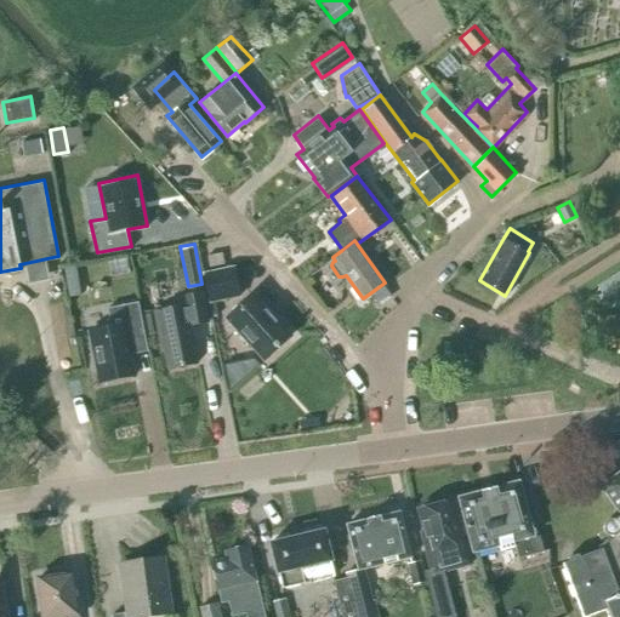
[(63,267),(68,296),(79,293),(74,264),(63,267)]
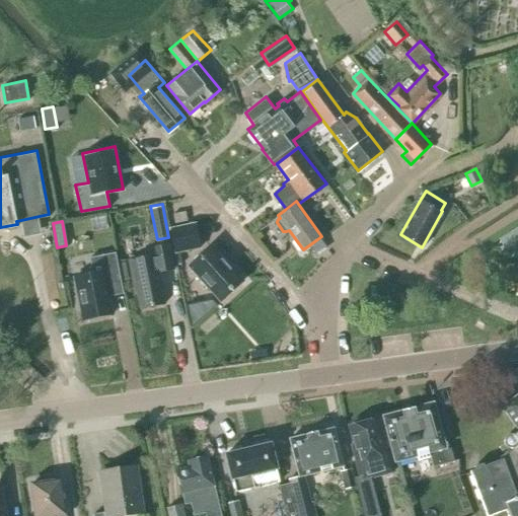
[(175,251),(201,246),(196,221),(170,227),(175,251)]
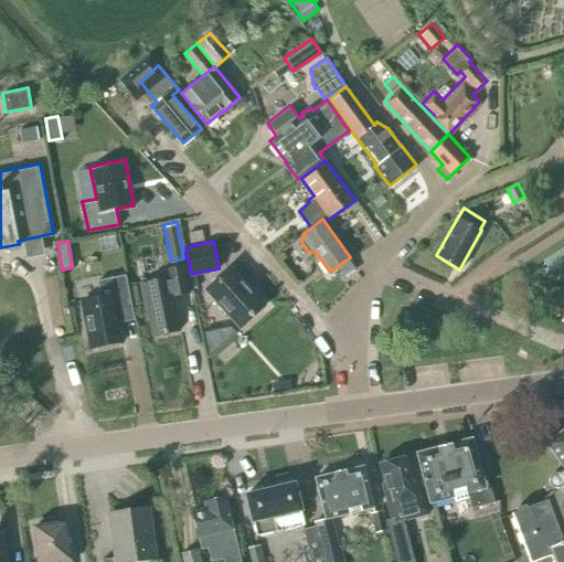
[(557,278),(563,275),(563,246),(545,257),(557,278)]
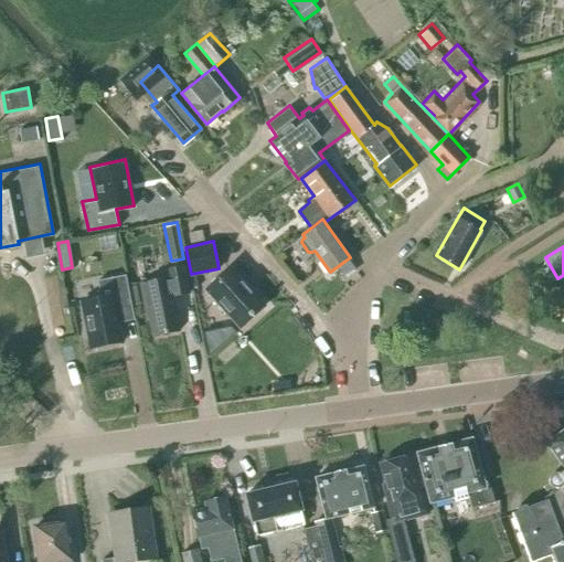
[(338,266),(343,273),(354,265),(350,258),(338,266)]
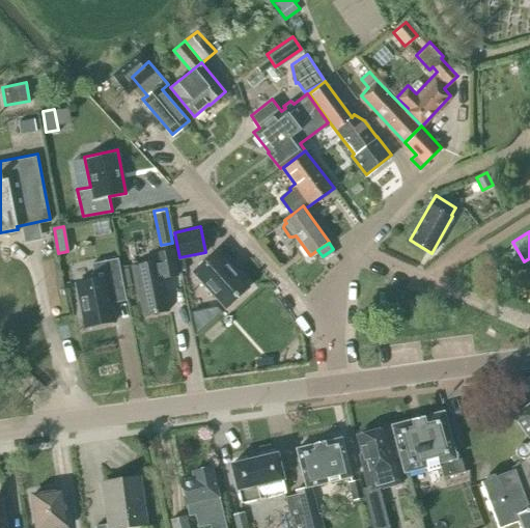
[(225,309),(251,285),(217,247),(191,271),(225,309)]
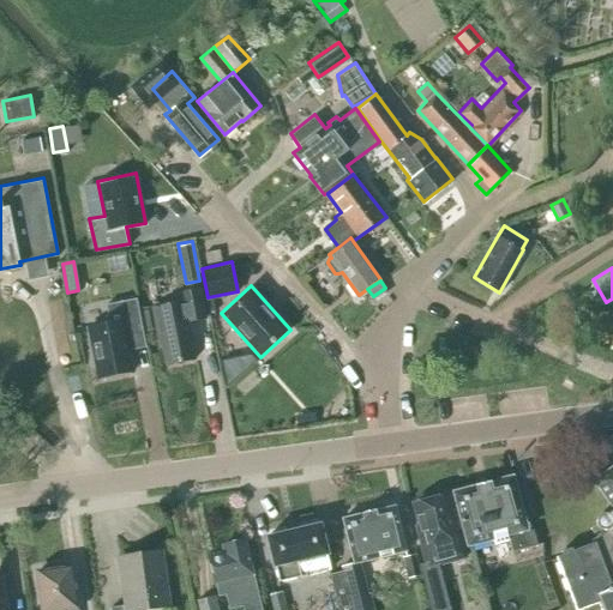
[(194,357),(191,338),(193,337),(190,320),(205,316),(200,288),(179,293),(180,302),(152,307),(160,344),(162,344),(166,363),(194,357)]
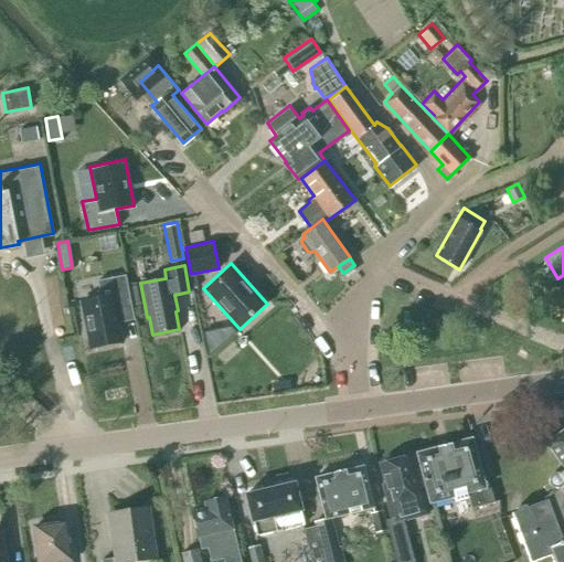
[(89,347),(123,340),(116,307),(131,304),(125,274),(97,279),(100,297),(81,300),(89,347)]
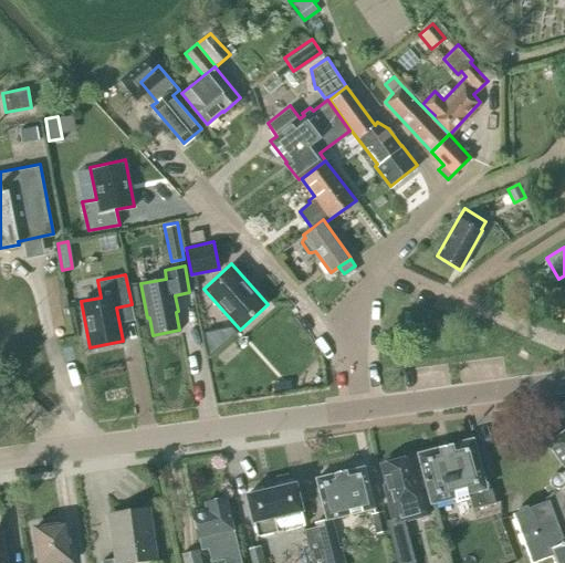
[(208,354),(226,339),(215,326),(203,330),(208,354)]
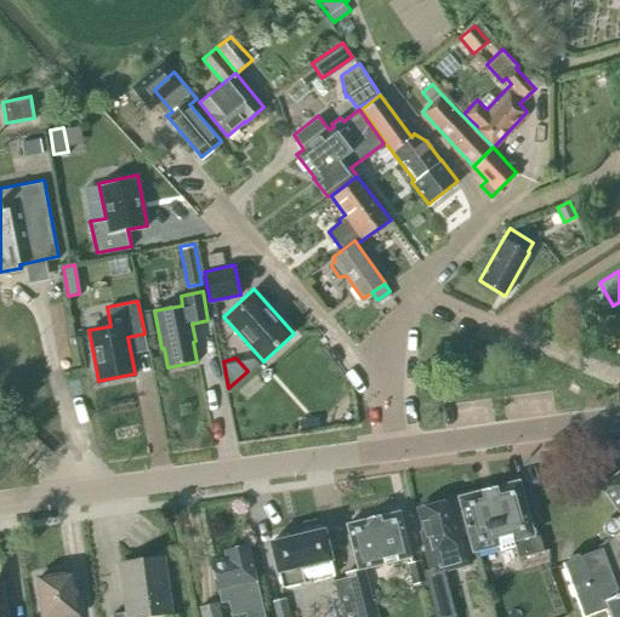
[(619,470),(601,485),(618,512),(603,523),(602,530),(596,533),(599,538),(606,535),(607,538),(596,546),(597,548),(562,561),(582,616),(606,609),(608,616),(619,616),(619,470)]
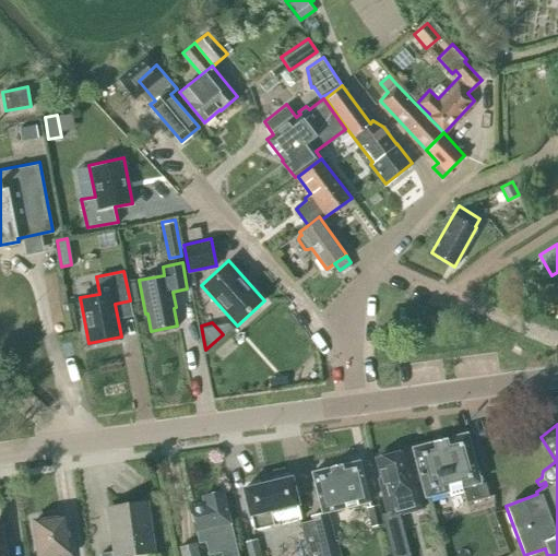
[(481,484),(466,433),(413,447),(426,496),(450,489),(451,495),(463,492),(465,503),(489,497),(486,482),(481,484)]
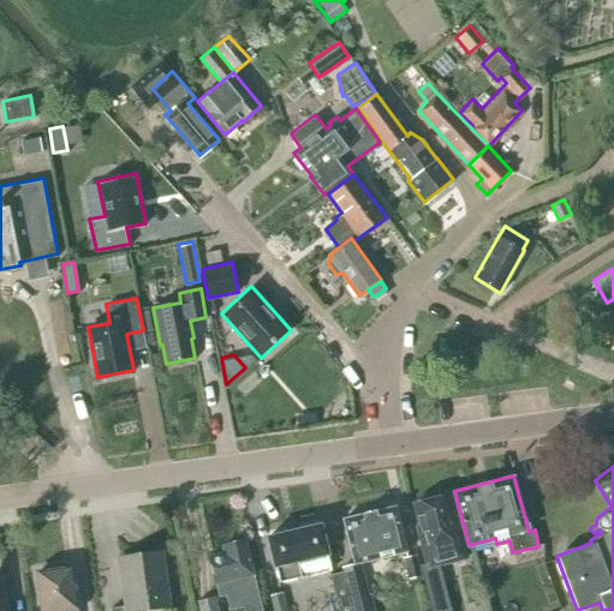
[(429,499),(415,503),(419,525),(417,525),(427,563),(419,564),(431,610),(448,610),(449,610),(451,610),(439,564),(466,557),(460,534),(457,534),(446,495),(442,496),(441,493),(429,496),(429,499)]
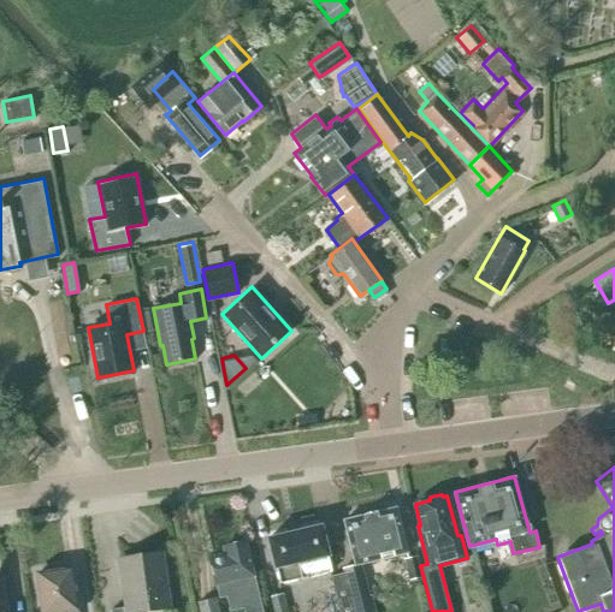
[(355,564),(361,563),(407,551),(396,506),(343,518),(355,564)]
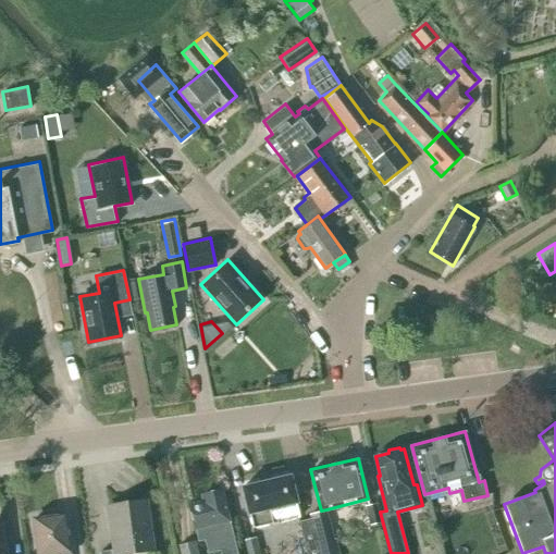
[(299,515),(296,502),(297,502),(291,475),(242,487),(248,513),(249,513),(252,527),(299,515)]
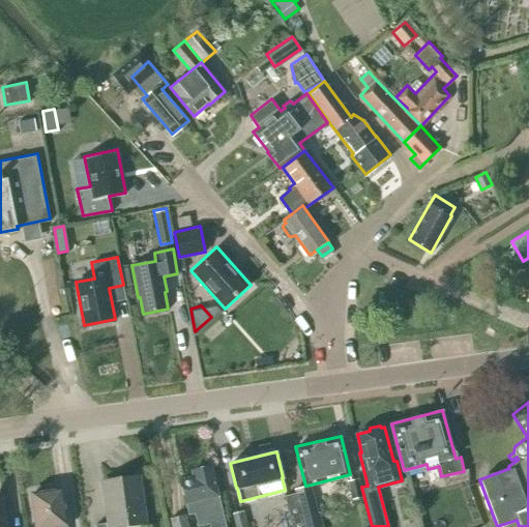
[(225,526),(218,495),(211,466),(193,470),(194,475),(181,478),(186,502),(187,502),(189,513),(196,511),(199,523),(211,521),(212,526),(225,526)]
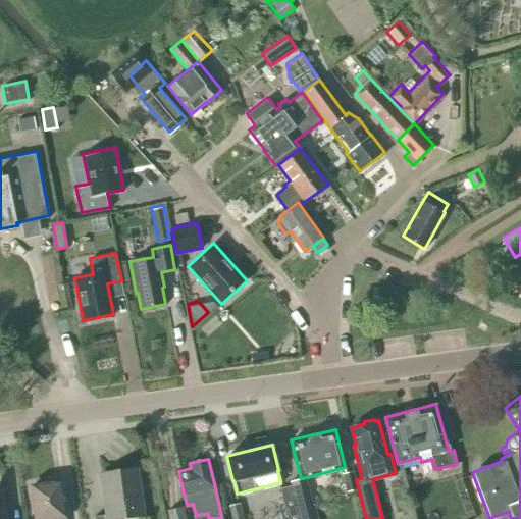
[(94,518),(109,518),(109,517),(143,512),(137,470),(102,475),(107,513),(94,515),(94,518)]
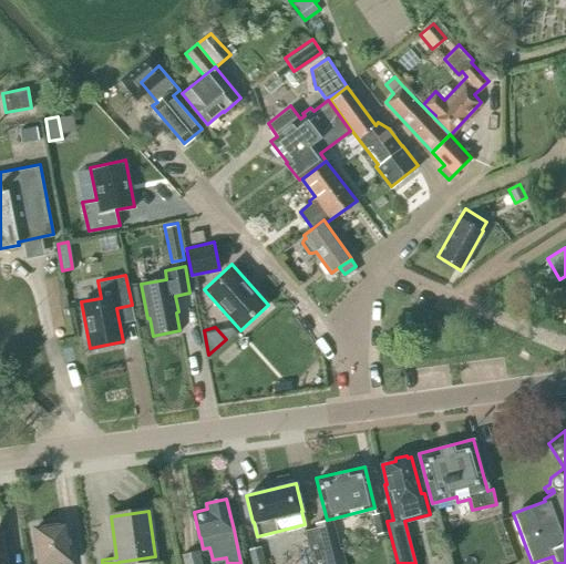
[(377,533),(389,530),(384,511),(372,513),(377,533)]
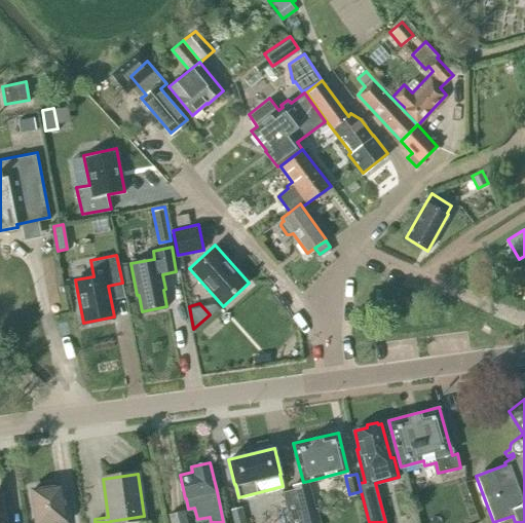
[(293,484),(294,488),(296,488),(302,512),(315,509),(308,481),(303,482),(293,484)]
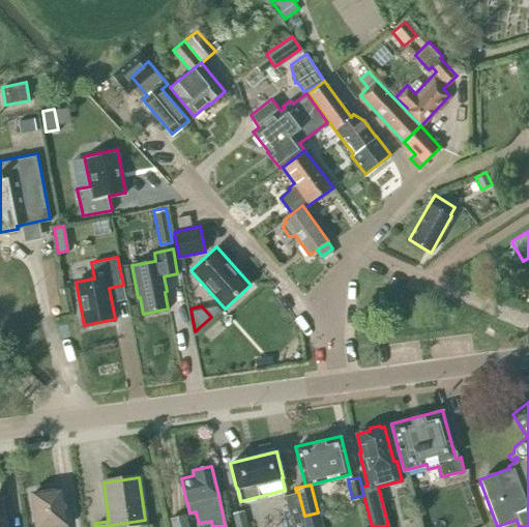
[(65,526),(65,525),(66,524),(61,489),(32,493),(36,526),(48,526),(49,526),(65,526)]
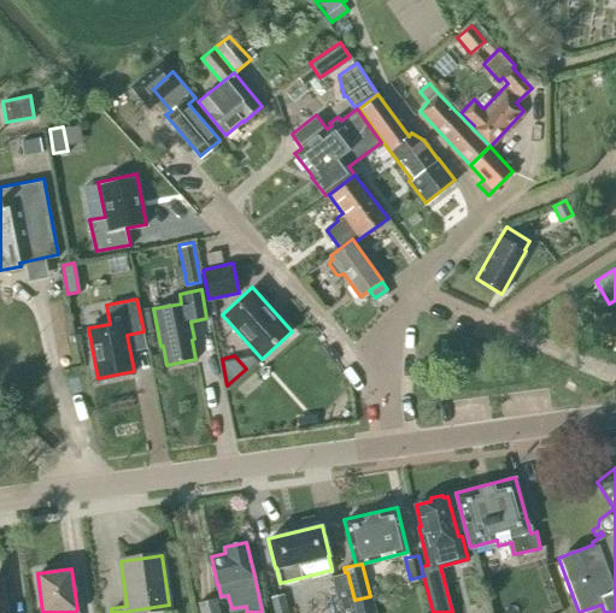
[(340,612),(357,612),(355,600),(347,572),(345,572),(332,576),(340,612)]
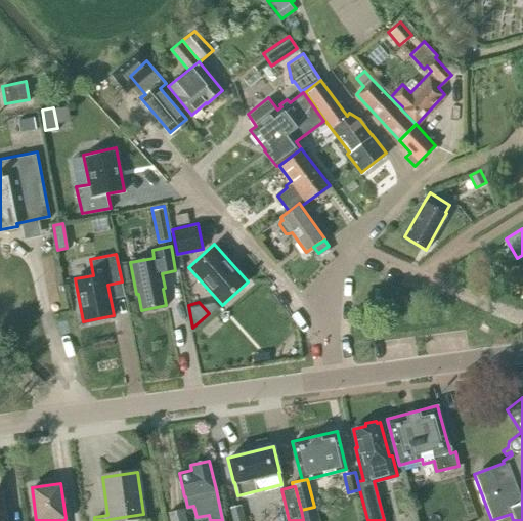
[(232,520),(245,520),(242,504),(229,506),(232,520)]
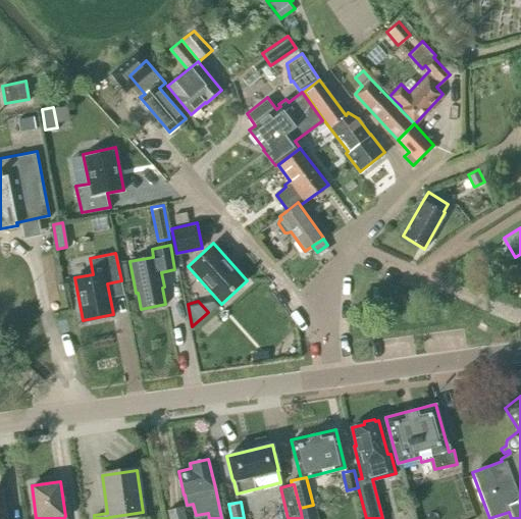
[(170,518),(186,518),(183,506),(168,509),(170,518)]
